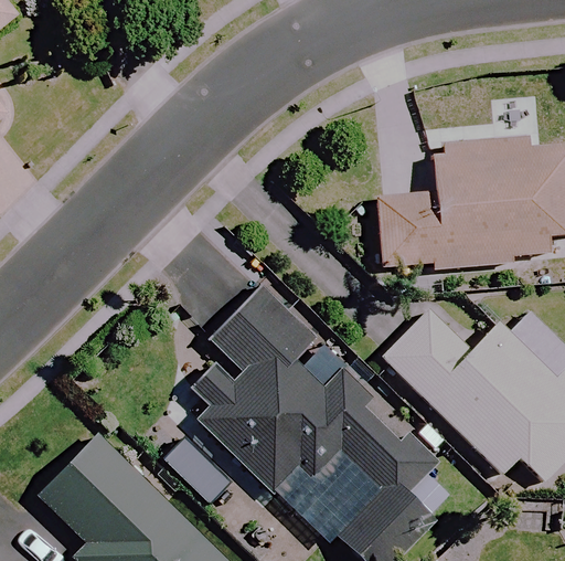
[(0,27),(16,16),(3,0),(0,0),(0,119),(14,108),(0,90),(0,27)]
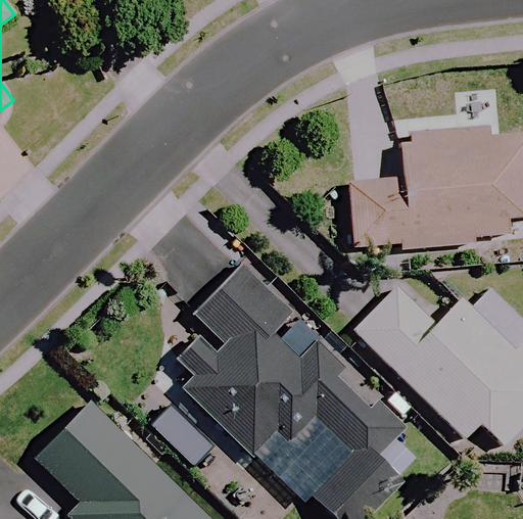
[(505,213),(522,210),(522,133),(490,136),(490,127),(398,133),(401,183),(350,187),(353,243),(396,240),(397,248),(470,244),(469,236),(507,233),(505,213)]
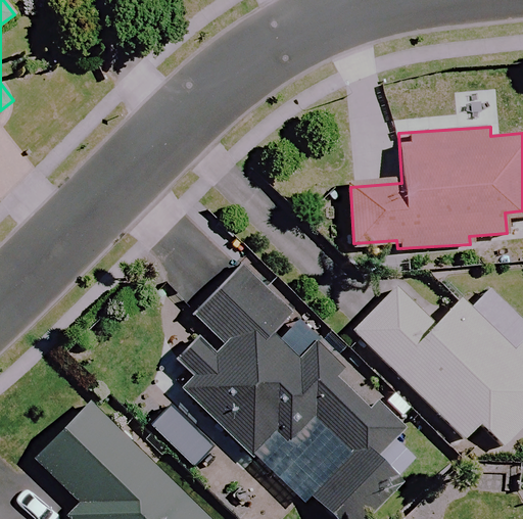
[(285,342),(219,274),(184,308),(205,329),(174,360),(193,379),(184,388),(250,457),(274,434),(291,451),(314,428),(345,460),(310,496),(332,518),(375,518),(438,459),(305,322),(285,342)]
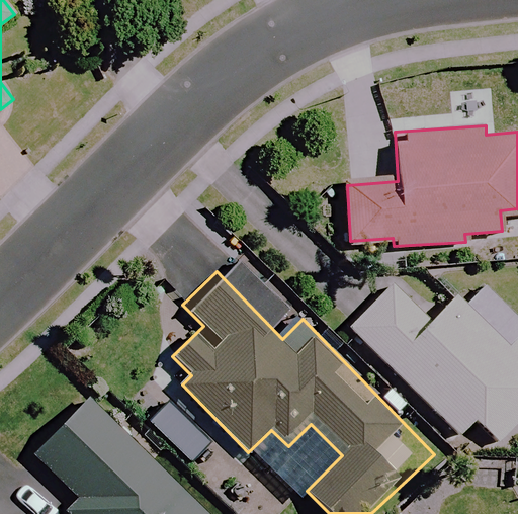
[(429,320),(391,283),(350,326),(459,432),(475,417),(500,441),(517,422),(517,340),(510,349),(453,294),(429,320)]
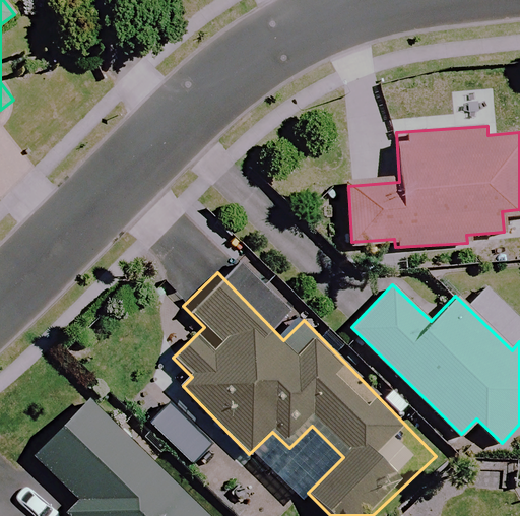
[(221,515),(93,399),(34,465),(73,502),(59,515),(221,515)]
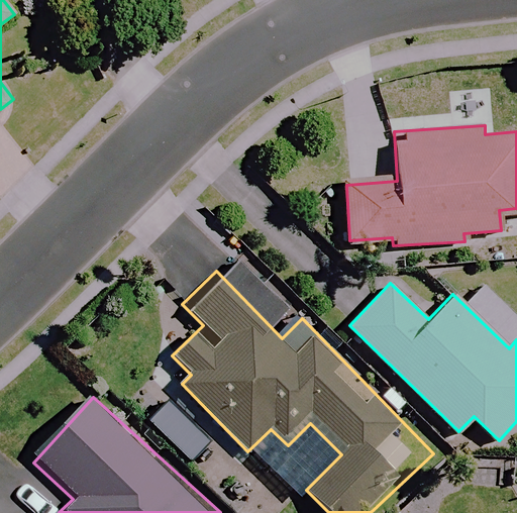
All buildings are outlined.
